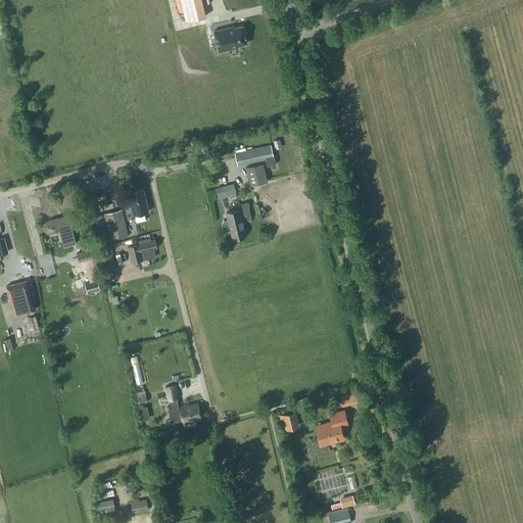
[(180,0),(186,20),(205,15),(201,0),(180,0)]
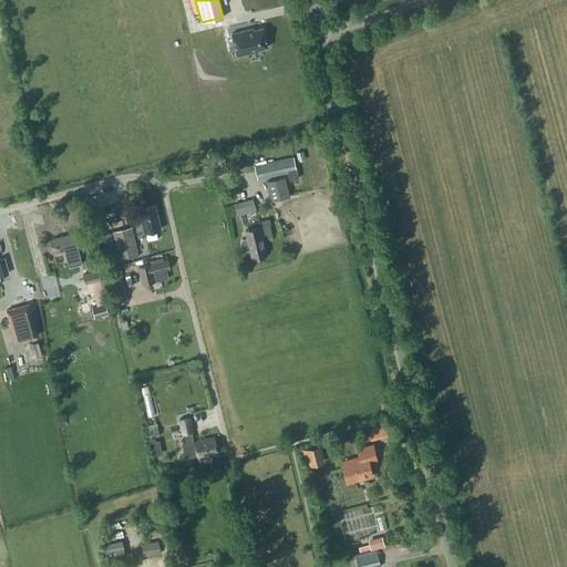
[(253,28),(232,33),(237,55),(258,51),(258,49),(268,47),(263,28),(254,30),(253,28)]
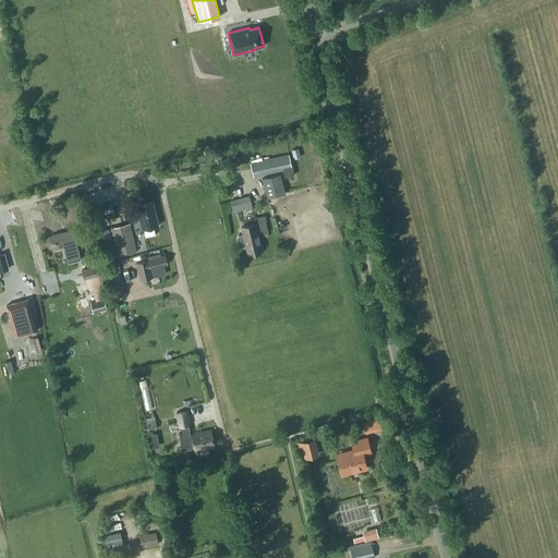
[(299,148),(291,149),(293,159),(301,157),(299,148)]
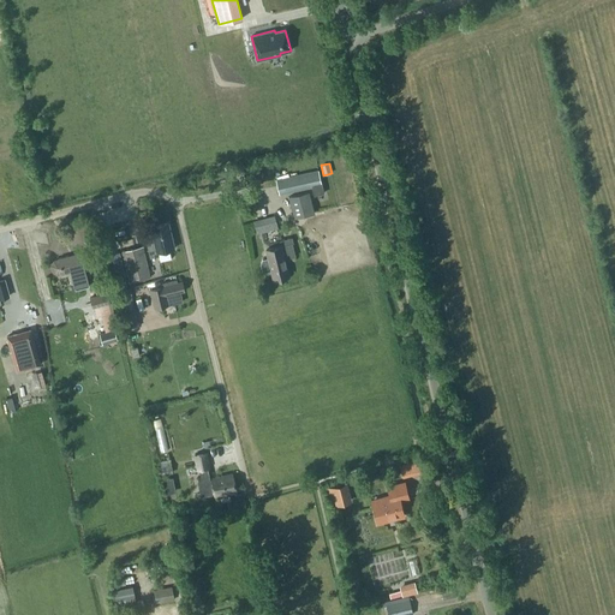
[(233,185),(239,183),(236,167),(230,168),(233,185)]
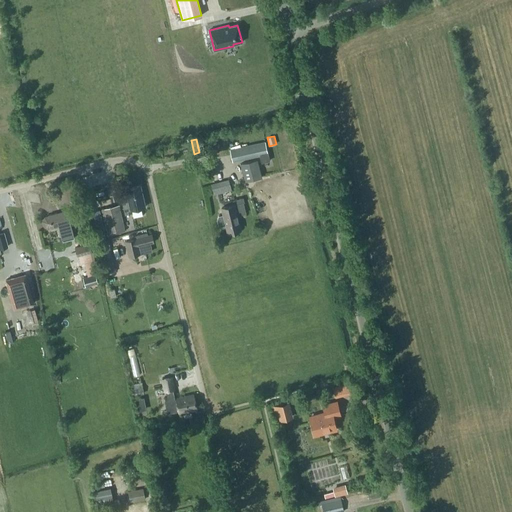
[(264,141),(230,149),(233,161),(259,155),(261,163),(270,161),(268,151),(267,151),(264,141)]
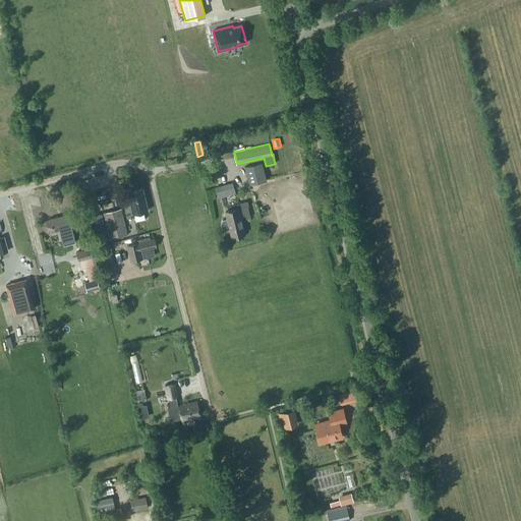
[(244,167),(244,168),(248,184),(266,180),(262,163),(244,167)]
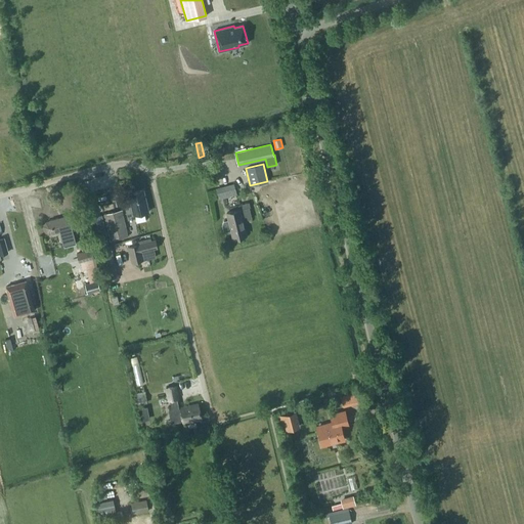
[(219,199),(236,194),(233,183),(216,188),(219,199)]
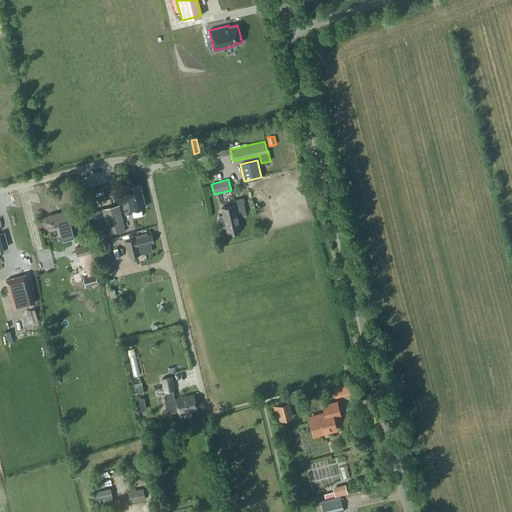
[(140,185),(125,189),(128,203),(123,204),(125,214),(132,212),(131,209),(145,206),(140,185)]
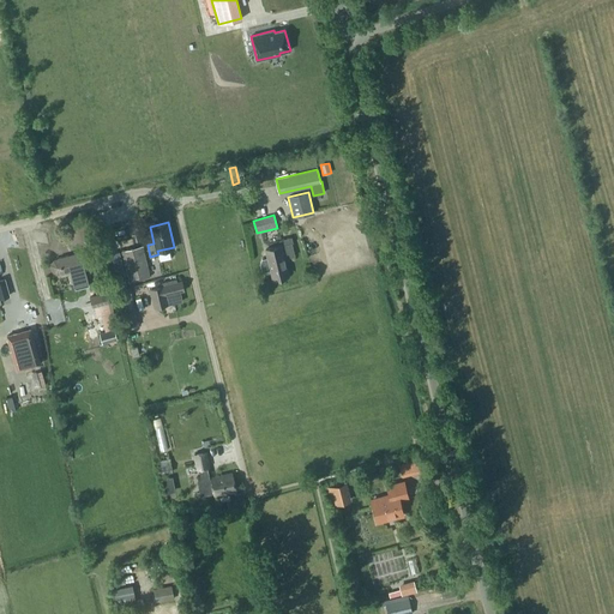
[(263,258),(260,262),(262,266),(265,270),(271,268),(274,277),(288,274),(284,257),(295,254),(293,241),(294,241),(293,236),(280,240),(281,244),(268,247),(269,256),(263,258)]
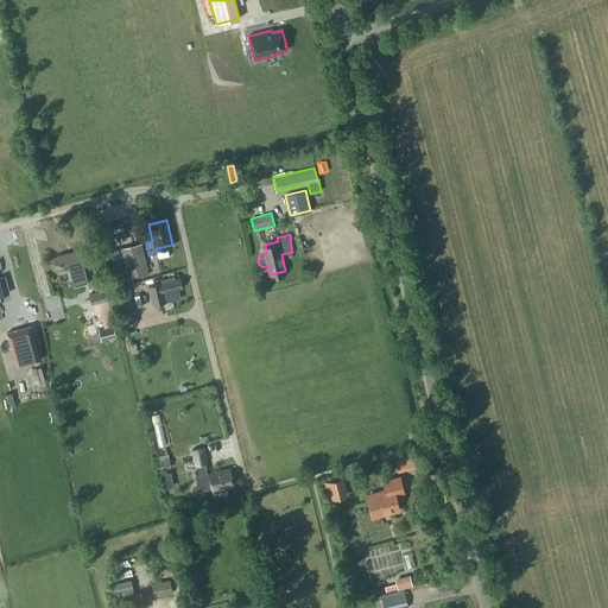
[(140,244),(120,248),(127,278),(147,273),(140,244)]
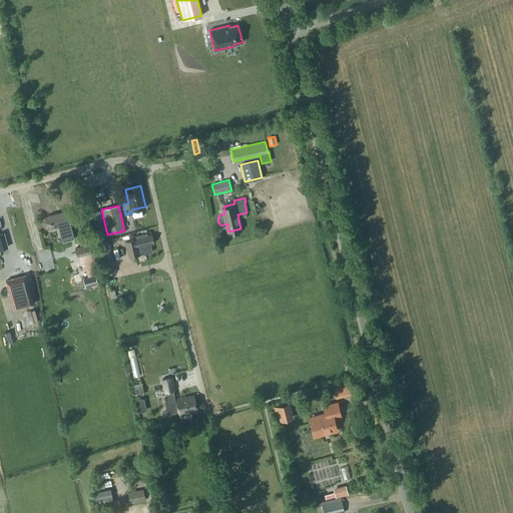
[(71,222),(67,209),(48,214),(48,215),(44,216),(42,220),(44,225),(47,227),(51,226),(52,227),(58,226),(62,240),(74,237),(71,224),(70,224),(70,222),(71,222)]
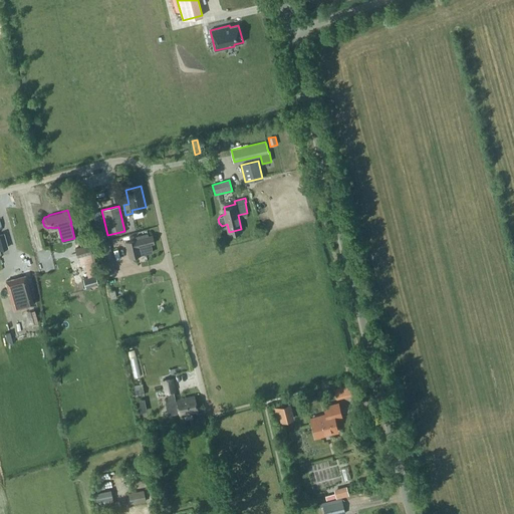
[(125,242),(129,257),(153,251),(151,243),(154,242),(152,235),(148,236),(147,233),(135,236),(136,240),(125,242)]
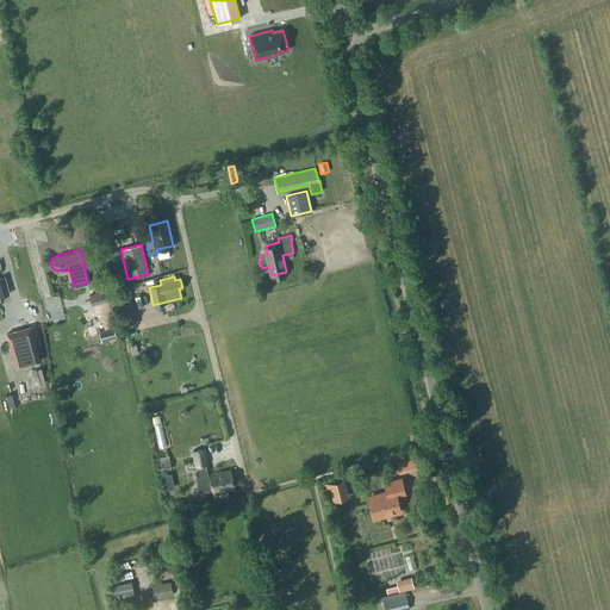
[(89,294),(89,296),(92,305),(109,300),(109,296),(106,290),(89,294)]
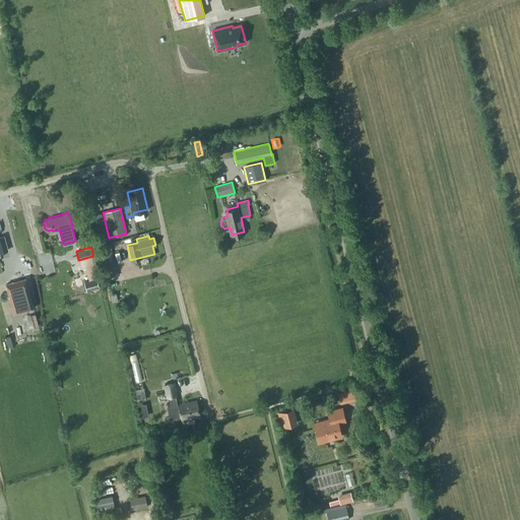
[(106,268),(115,266),(111,250),(101,253),(106,268)]
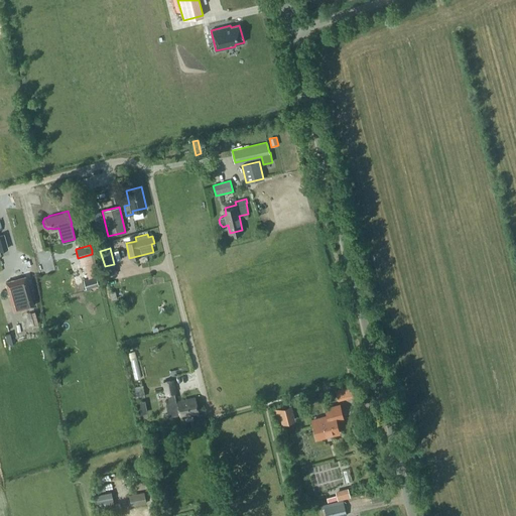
[(21,258),(2,263),(10,292),(29,287),(21,258)]
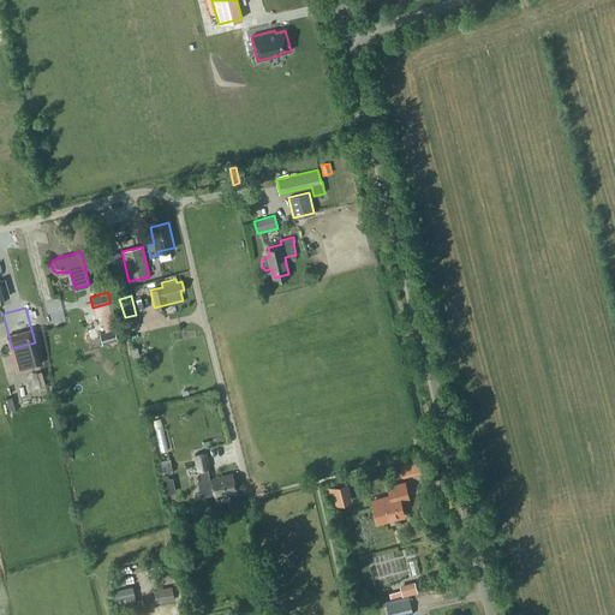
[(114,330),(100,334),(102,342),(100,342),(101,348),(108,347),(107,342),(117,340),(114,330)]
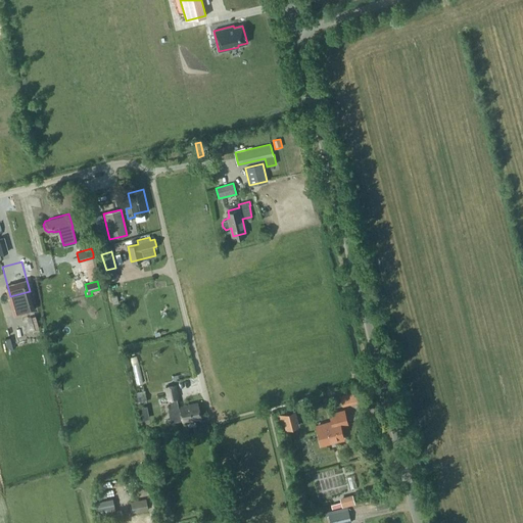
[(140,362),(134,363),(137,383),(143,382),(140,362)]
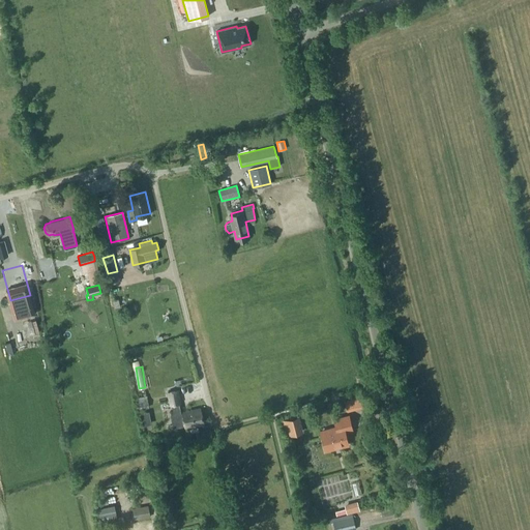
[(178,389),(168,391),(171,404),(172,404),(174,414),(171,414),(173,428),(185,425),(185,427),(198,424),(197,421),(202,420),(201,413),(201,414),(200,409),(182,412),(183,413),(181,414),(179,402),(181,402),(178,389)]
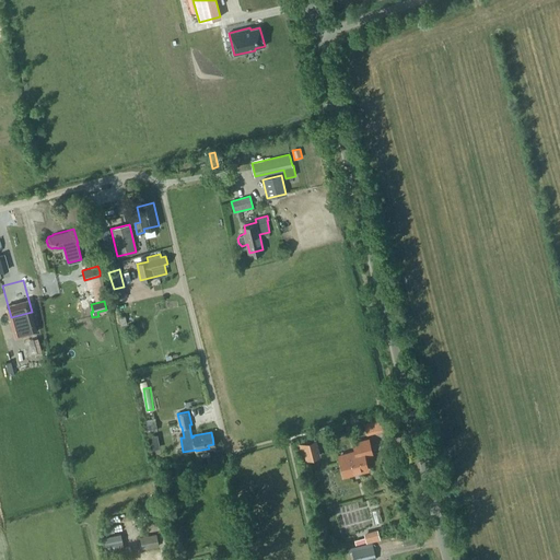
[(383,417),(364,421),(369,434),(386,429),(383,417)]
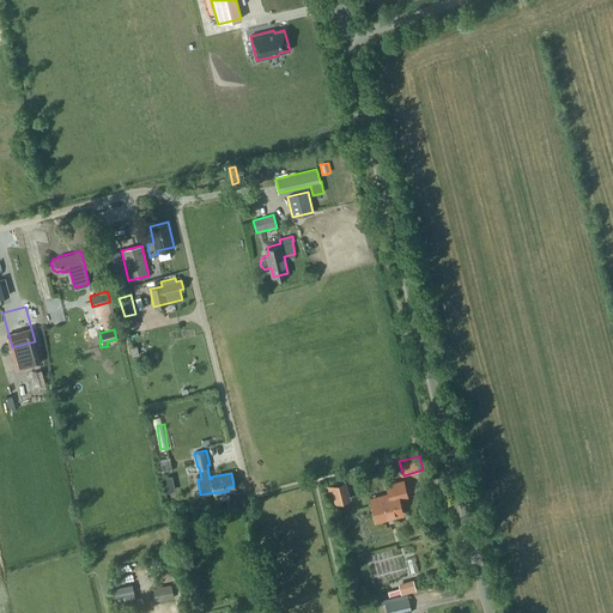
[(159,465),(162,474),(173,472),(171,467),(171,462),(159,465)]
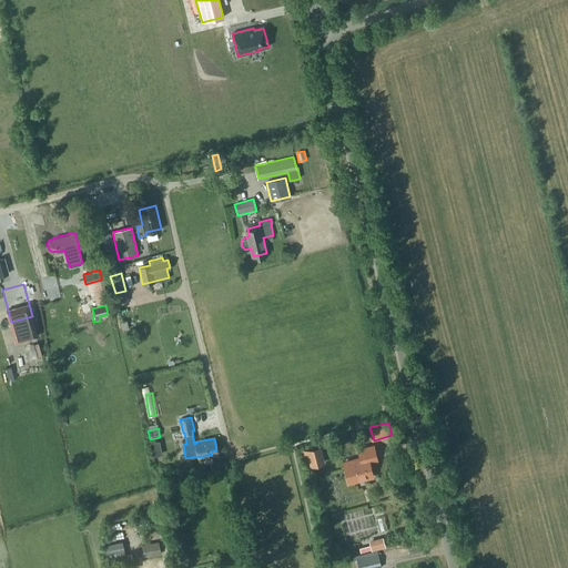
[(160,439),(151,442),(154,455),(163,453),(160,439)]
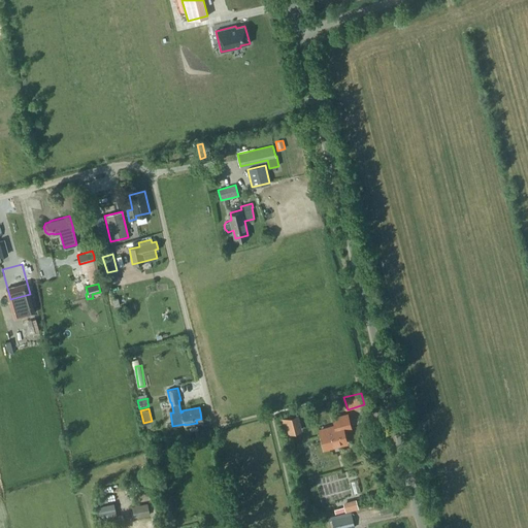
[(352,428),(348,413),(331,417),(333,424),(318,428),(323,450),(348,443),(344,430),(352,428)]
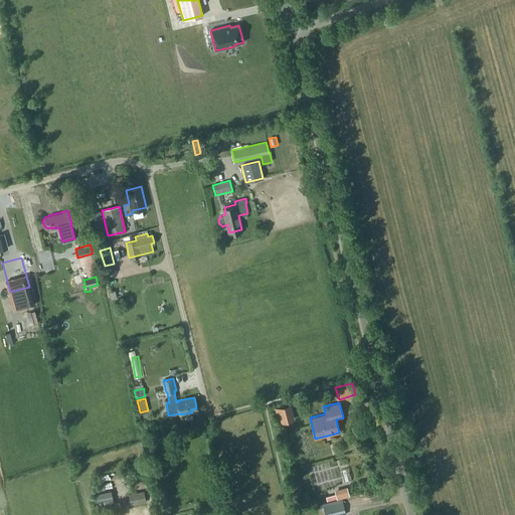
[(295,420),(290,403),(274,408),(278,424),(295,420)]
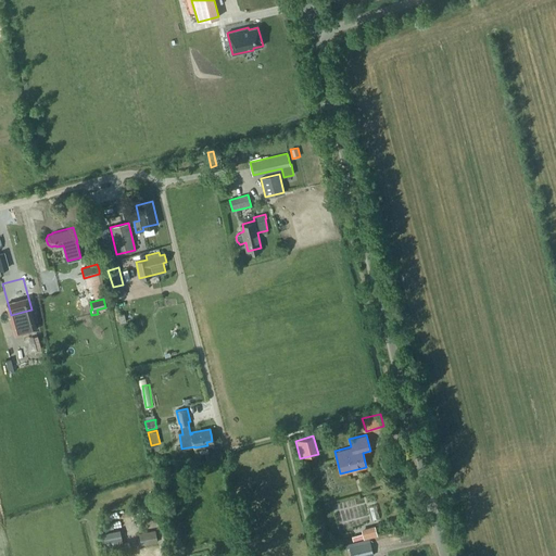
[(109,529),(115,527),(112,517),(105,518),(109,529)]
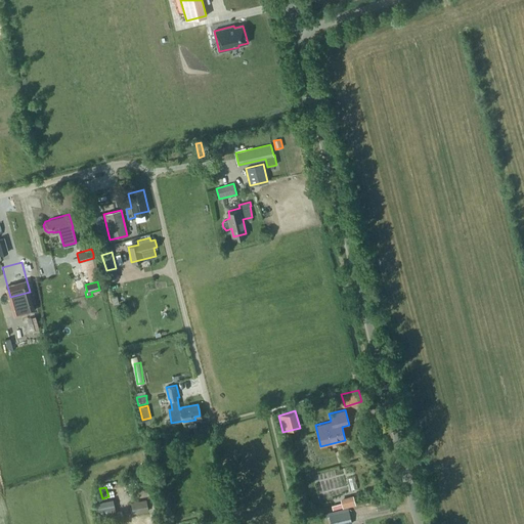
[(355,505),(353,495),(340,498),(343,508),(355,505)]
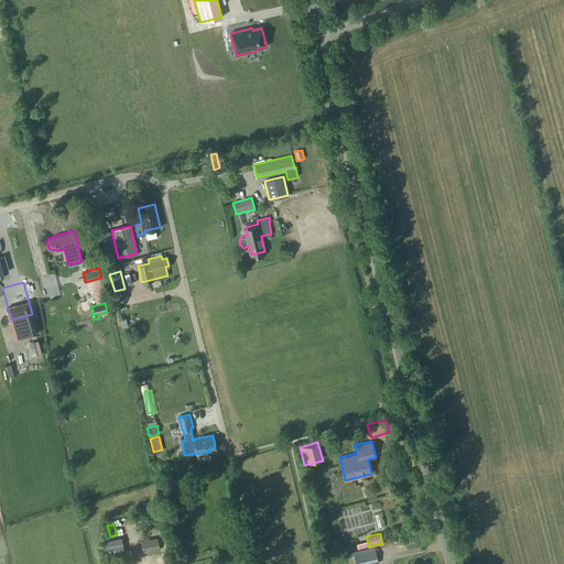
[(105,541),(106,549),(107,557),(125,554),(122,545),(123,545),(122,538),(105,541)]
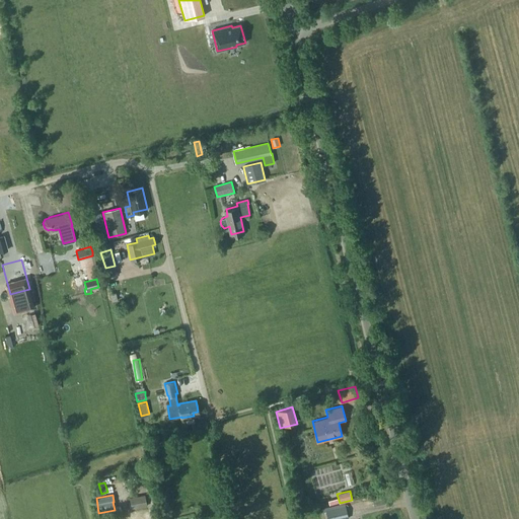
[(131,506),(132,509),(147,506),(147,503),(145,495),(129,498),(131,506)]
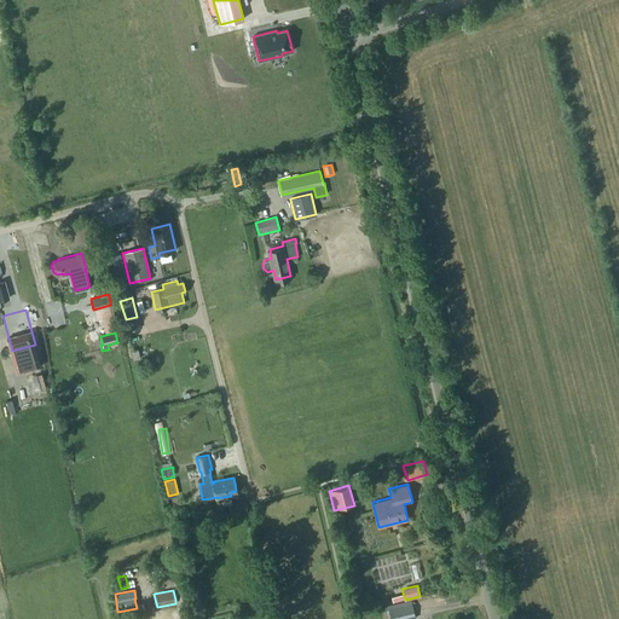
[(460,600),(457,590),(443,593),(445,602),(460,600)]
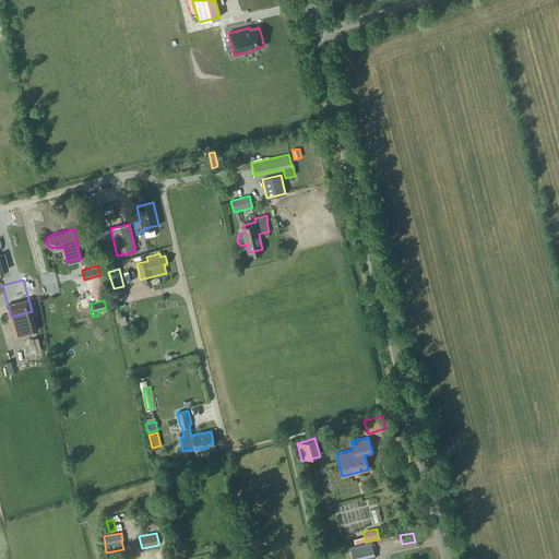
[(371,558),(376,558),(371,542),(349,546),(353,558),(371,558)]
